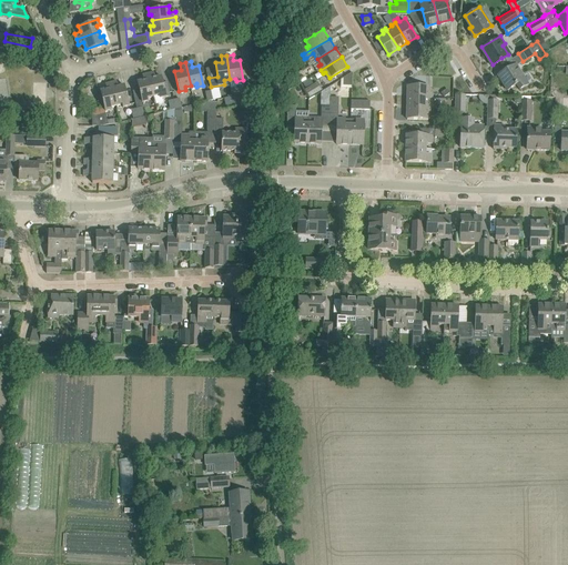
[(519,88),(528,82),(516,62),(498,73),(507,89),(517,82),(519,88)]
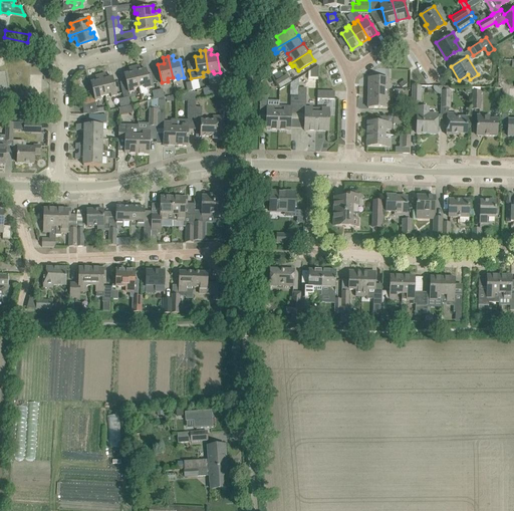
[(139,63),(134,64),(139,86),(140,86),(141,92),(148,90),(147,87),(152,86),(151,85),(155,84),(154,81),(152,72),(148,73),(147,67),(141,68),(139,63)]
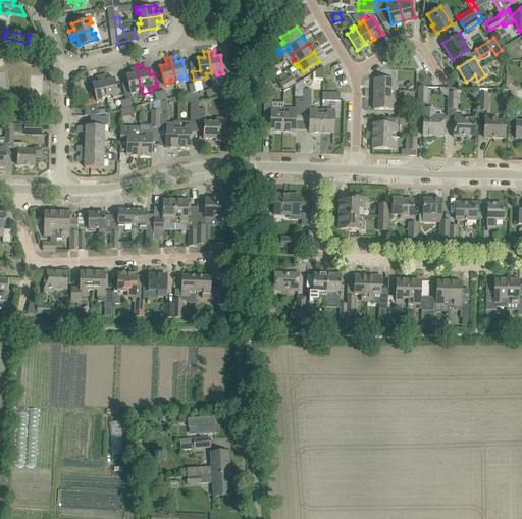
[(323,79),(324,64),(319,67),(313,70),(313,79),(323,79)]
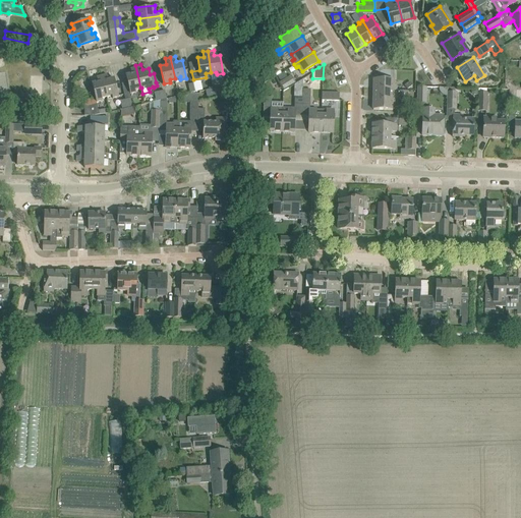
[(127,79),(121,80),(124,94),(130,93),(136,91),(136,89),(140,88),(135,65),(131,66),(132,72),(126,73),(127,79)]
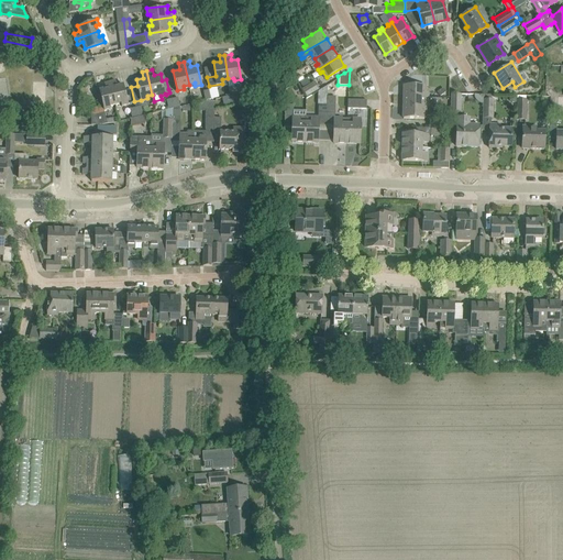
[(117,84),(116,78),(110,79),(116,102),(121,100),(122,103),(128,102),(123,83),(117,84)]
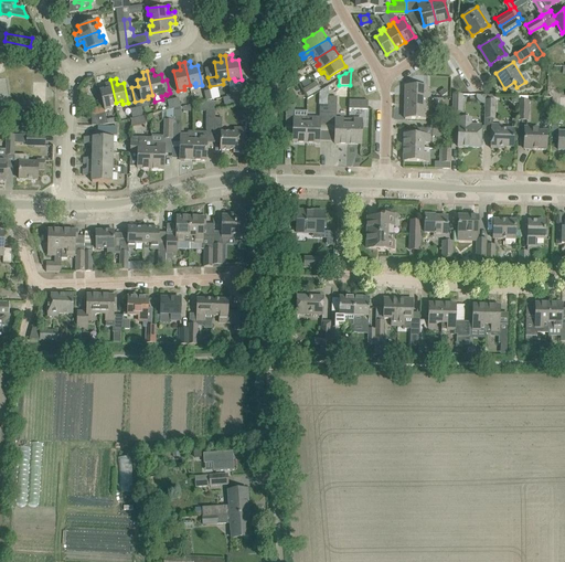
[(105,108),(110,107),(110,104),(116,103),(110,80),(105,81),(106,86),(99,88),(105,108)]
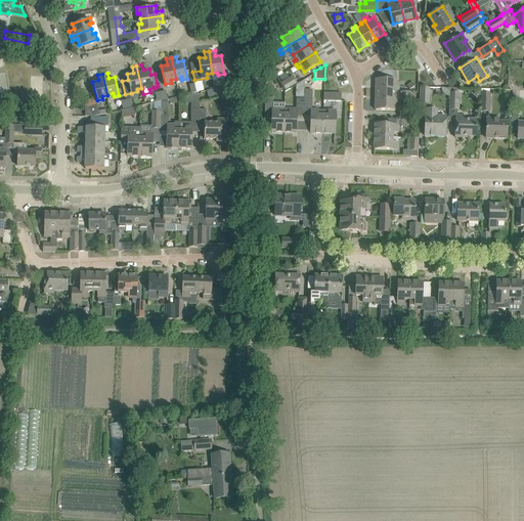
[(281,81),(286,88),(297,81),(293,74),(281,81)]
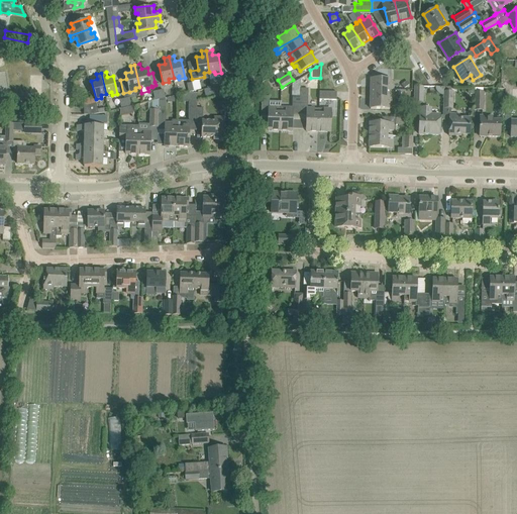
[(393,87),(393,82),(391,82),(391,76),(372,76),(371,86),(390,87),(393,87)]
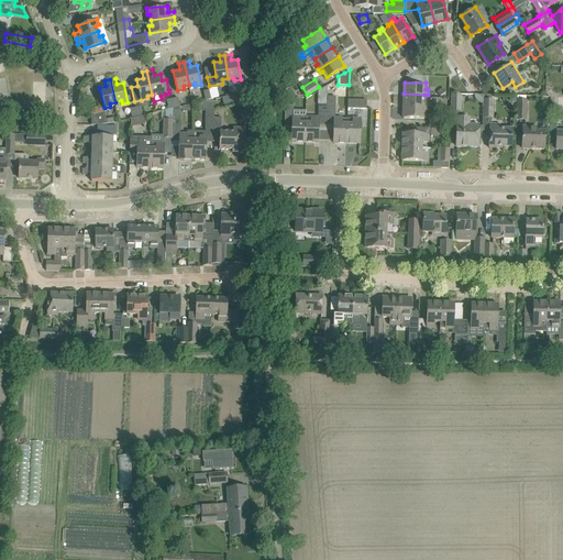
[(238,91),(222,95),(223,100),(239,96),(240,100),(246,99),(244,89),(238,91)]
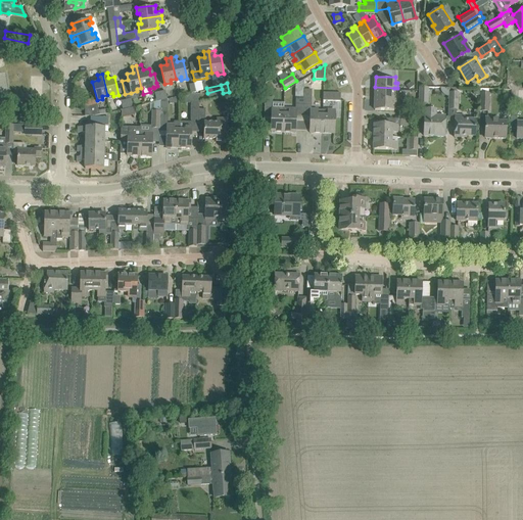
[(428,101),(428,95),(428,85),(420,85),(420,101),(428,101)]
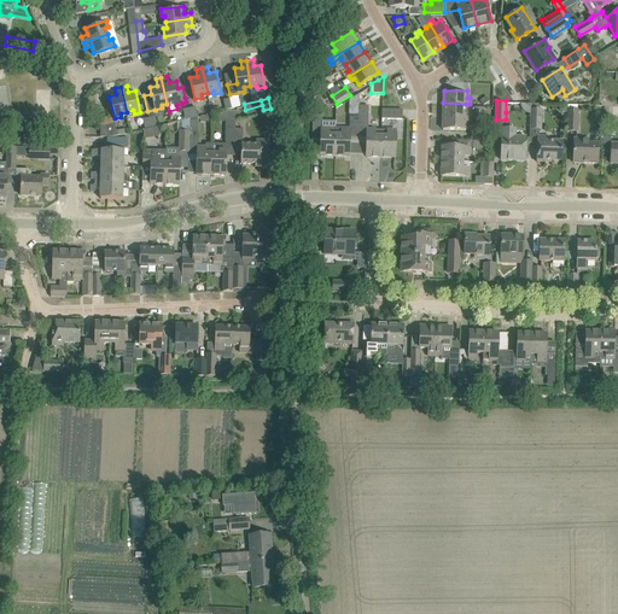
[(382,155),(382,134),(382,127),(367,127),(368,113),(368,103),(359,103),(359,113),(359,134),(367,134),(366,155),(382,155)]
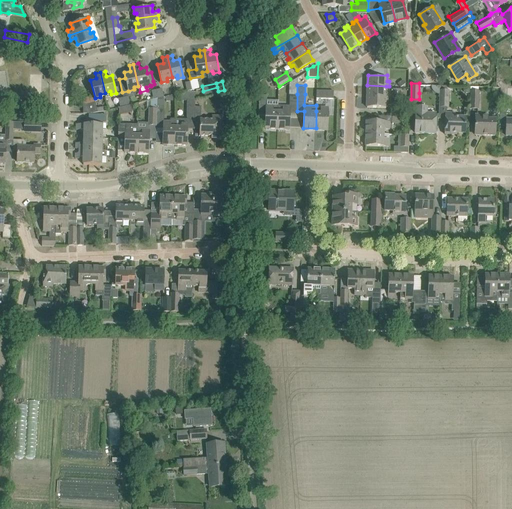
[(389,96),(389,92),(386,92),(386,86),(367,85),(367,95),(389,96)]
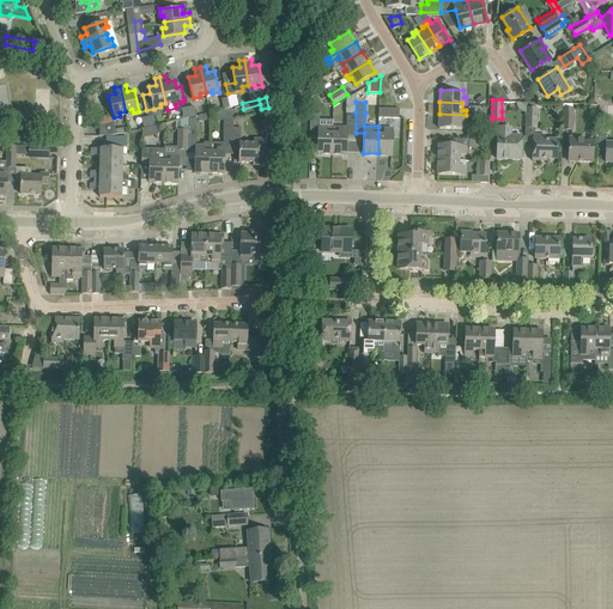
[(399,116),(400,107),(380,105),(380,115),(399,116)]
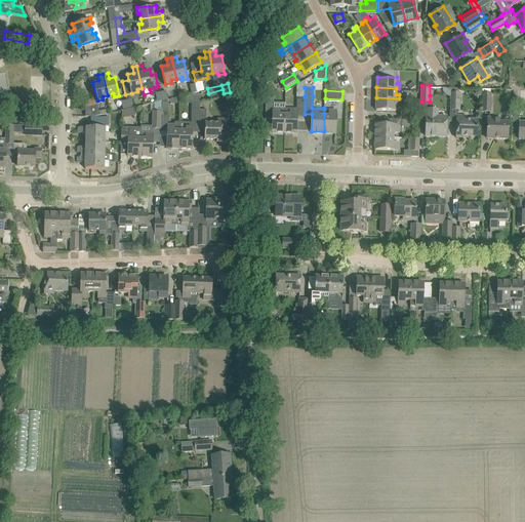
[(459,108),(459,91),(451,90),(451,108),(459,108)]
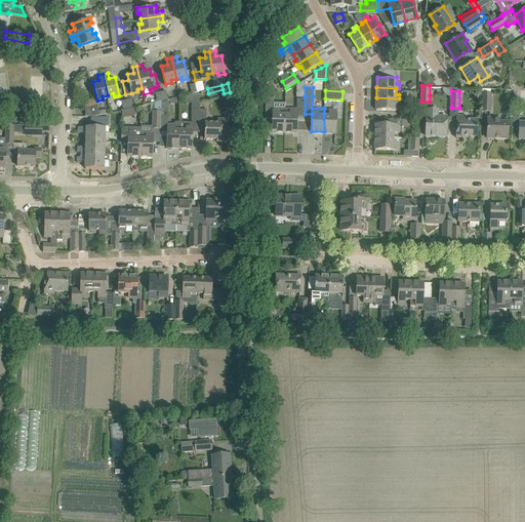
[(490,110),(491,91),(483,91),(482,110),(490,110)]
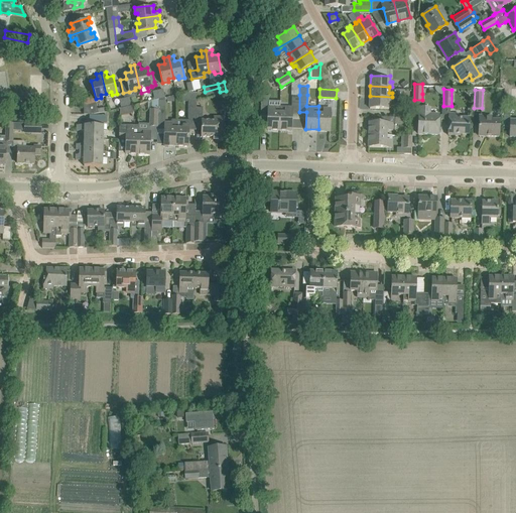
[(196,116),(197,91),(187,91),(187,99),(188,99),(188,116),(196,116)]
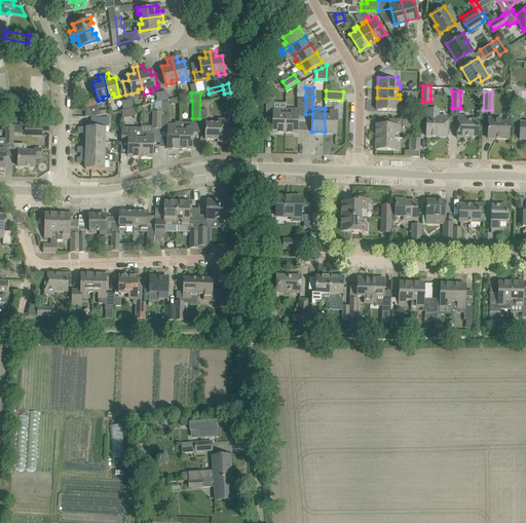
[(286,131),(286,113),(279,113),(280,107),(274,107),(274,96),(266,96),(266,114),(273,114),(272,131),(286,131)]
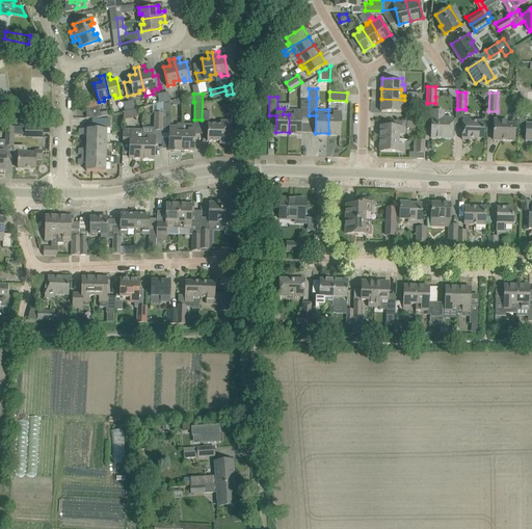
[(309,115),(309,98),(301,97),(301,108),(294,108),(294,114),(289,114),(289,132),(300,132),(301,115),(309,115)]
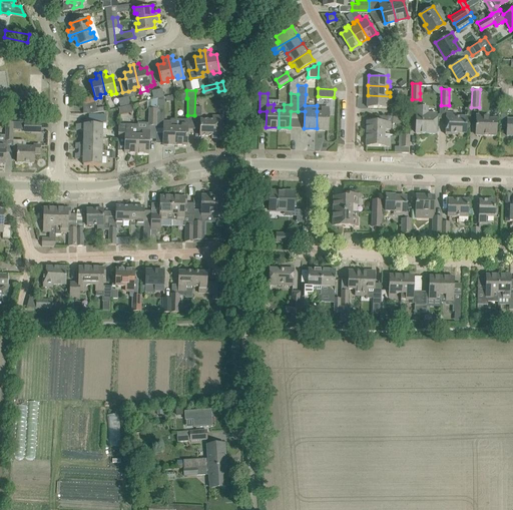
[(390,100),(390,96),(368,95),(368,105),(387,106),(387,100),(390,100)]
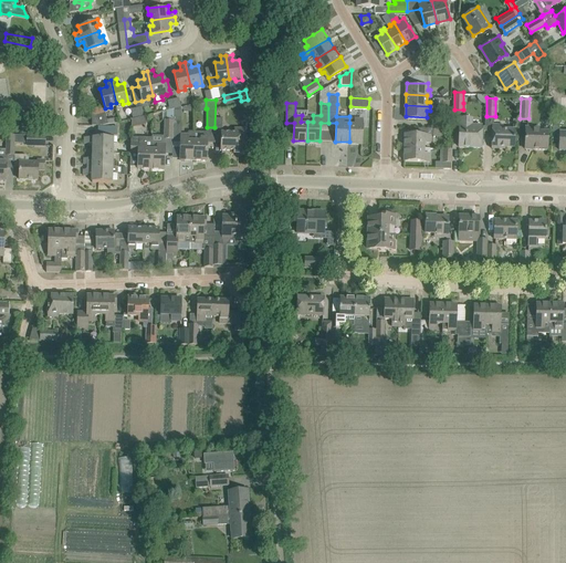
[(173,141),(174,106),(167,107),(166,117),(164,117),(164,133),(161,133),(161,136),(152,136),(152,154),(152,166),(164,167),(165,141),(173,141)]
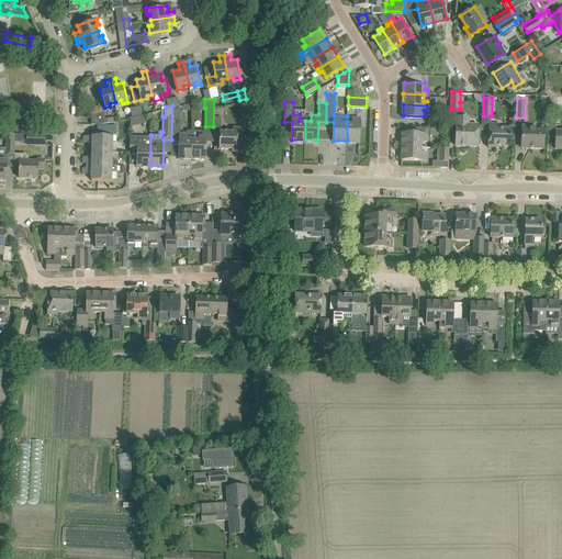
[(173,107),(173,105),(172,105),(171,140),(179,140),(179,156),(192,157),(192,138),(188,137),(188,132),(180,131),(180,118),(180,107),(173,107)]
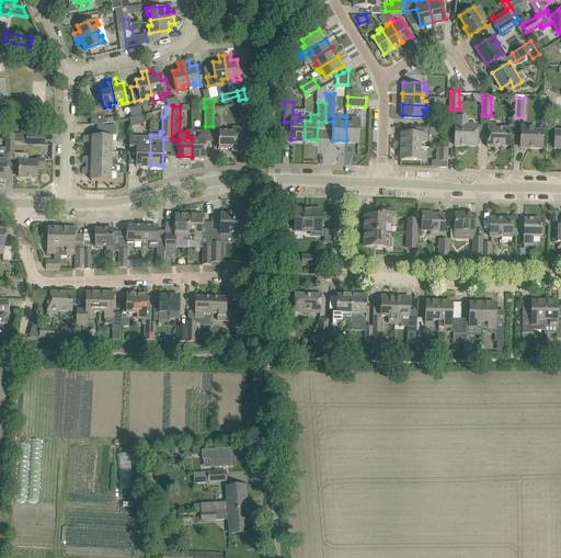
[(106,116),(104,110),(91,113),(91,122),(98,122),(102,122),(114,120),(113,115),(106,116)]
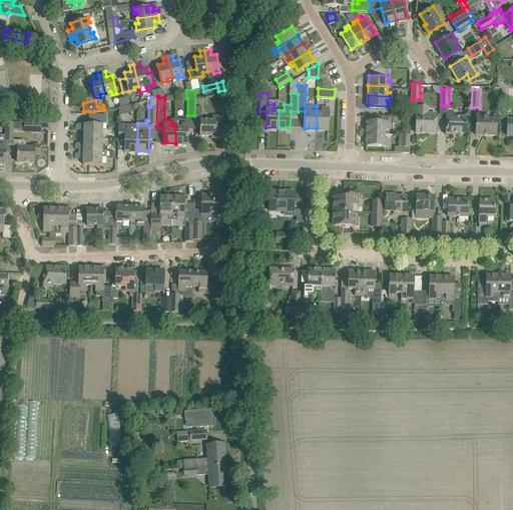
[(328,128),(329,106),(322,105),(322,111),(317,111),(317,128),(328,128)]
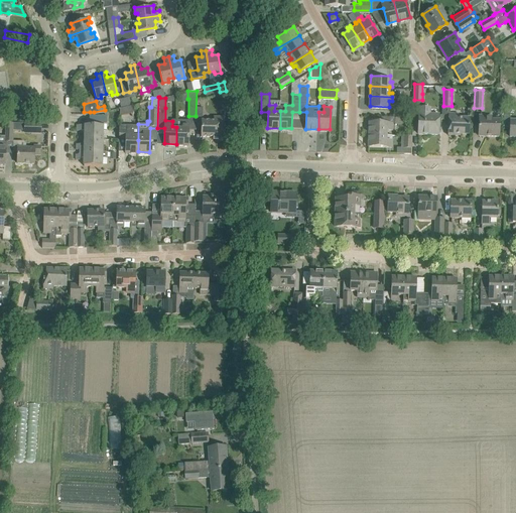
[(429,112),(429,106),(419,106),(419,112),(418,132),(438,132),(439,112),(429,112)]
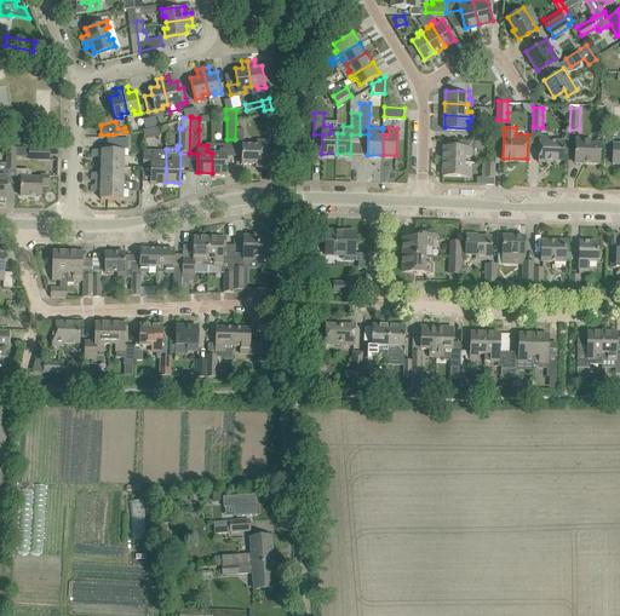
[(569,147),(569,128),(562,128),(562,139),(551,139),(551,134),(540,134),(539,160),(554,160),(554,157),(563,159),(563,145),(569,147)]
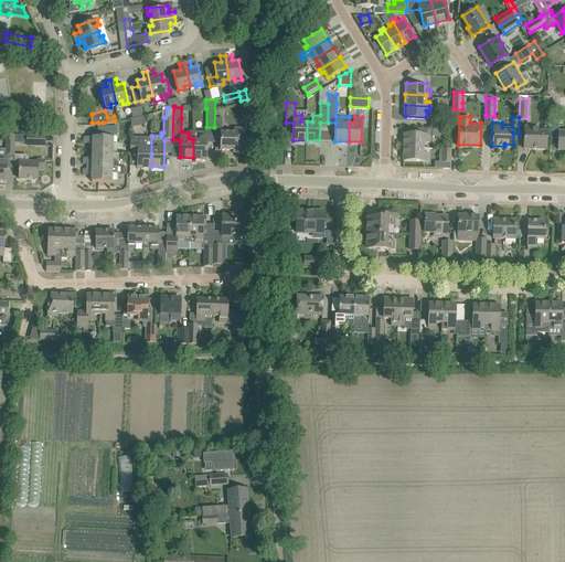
[(117,133),(117,119),(115,120),(103,123),(98,123),(98,131),(112,133),(117,133)]
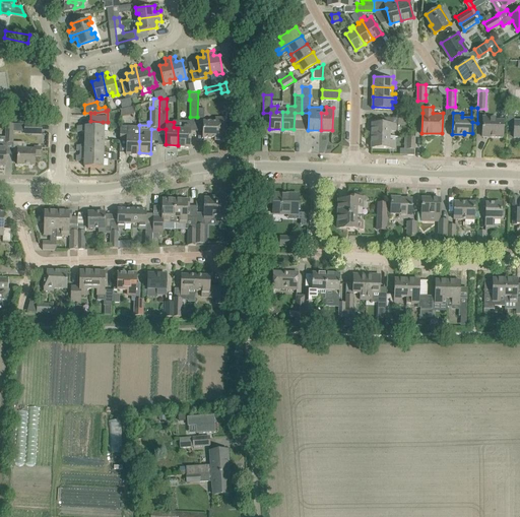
[(519,118),(515,119),(515,117),(512,113),(508,113),(507,125),(514,125),(514,135),(519,135),(519,118)]
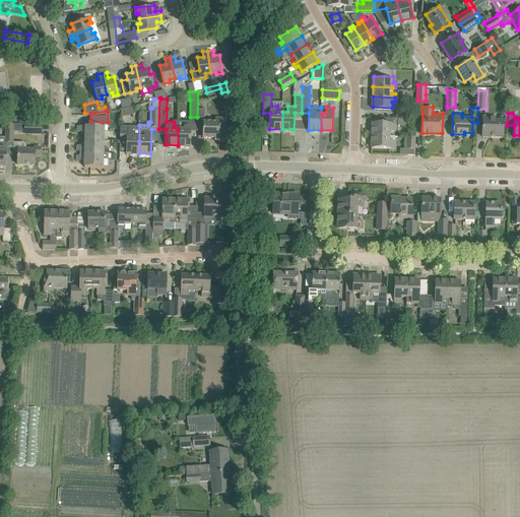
[(503,135),(503,125),(503,119),(496,119),(496,115),(483,115),(482,134),(503,135)]
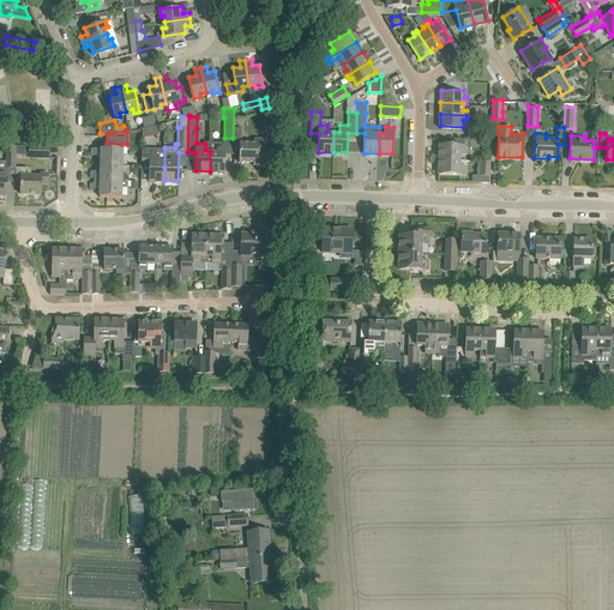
[(266,163),(268,138),(259,137),(259,142),(240,140),(240,161),(258,161),(258,163),(266,163)]
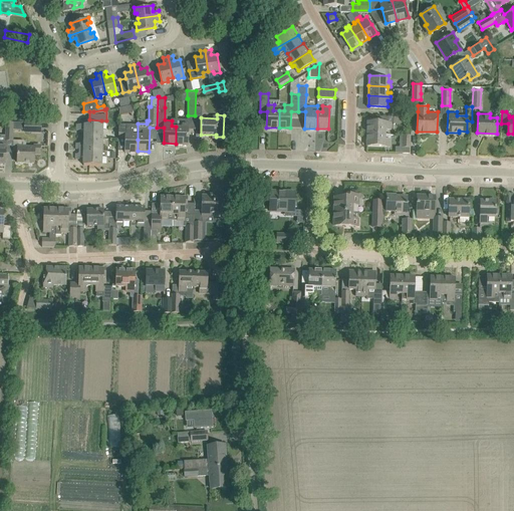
[(34,145),(26,145),(26,141),(24,139),(13,138),(14,120),(6,119),(5,129),(5,139),(13,139),(13,149),(17,149),(17,161),(34,161),(35,152),(40,152),(40,144),(34,144),(34,145)]
